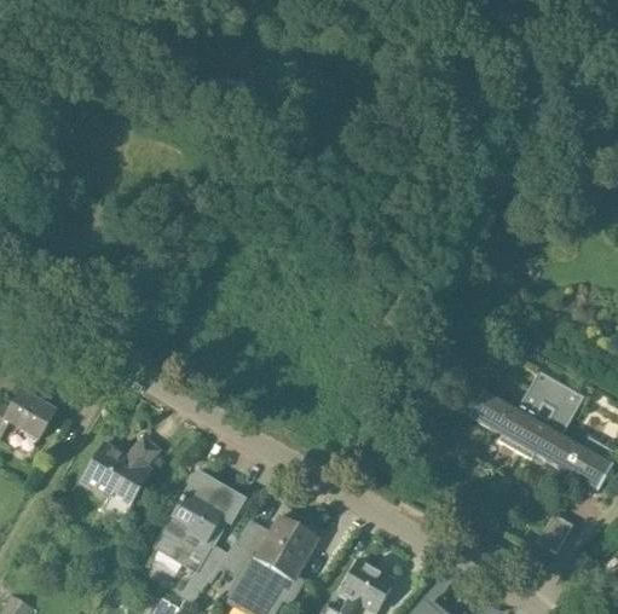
[(584,395),(539,369),(518,407),(484,388),(475,404),(472,403),(471,405),(473,407),(469,415),(502,434),(500,439),(532,458),(535,452),(562,468),(559,474),(560,474),(564,469),(569,471),(565,476),(591,492),(594,487),(599,490),(613,463),(608,461),(614,450),(589,435),(583,445),(562,434),(584,395)]
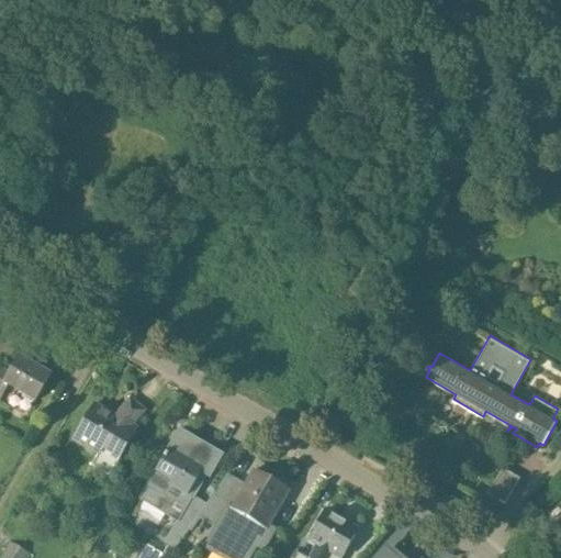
[(47,374),(19,356),(18,355),(8,372),(0,368),(0,395),(7,383),(34,400),(48,374),(47,372),(47,374)]
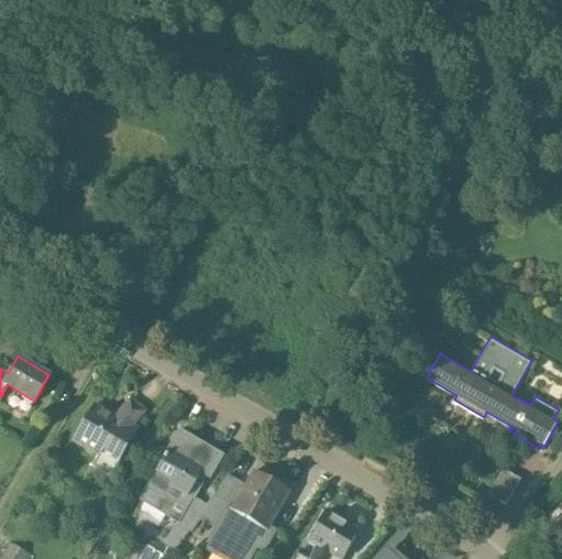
[(94,404),(74,437),(76,439),(76,440),(92,450),(94,449),(100,452),(103,448),(120,457),(113,468),(114,469),(122,455),(121,455),(136,428),(132,426),(145,409),(131,397),(112,415),(94,404)]
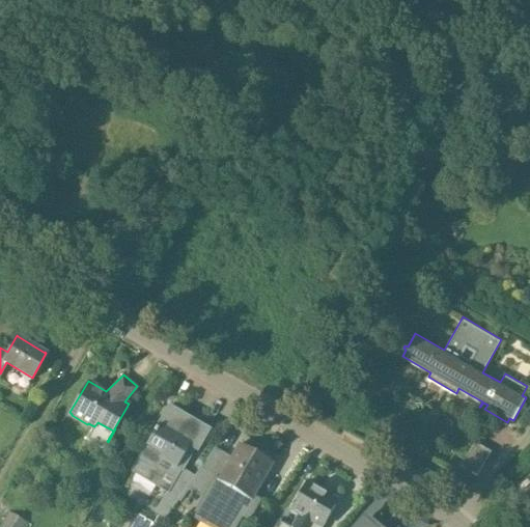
[(170,406),(149,442),(148,442),(139,458),(157,468),(162,458),(177,466),(192,441),(183,435),(192,418),(170,406)]
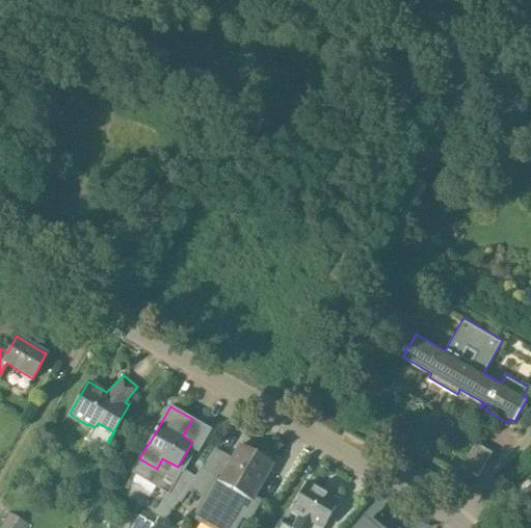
[(493,450),(476,441),(462,465),(479,474),(493,450)]
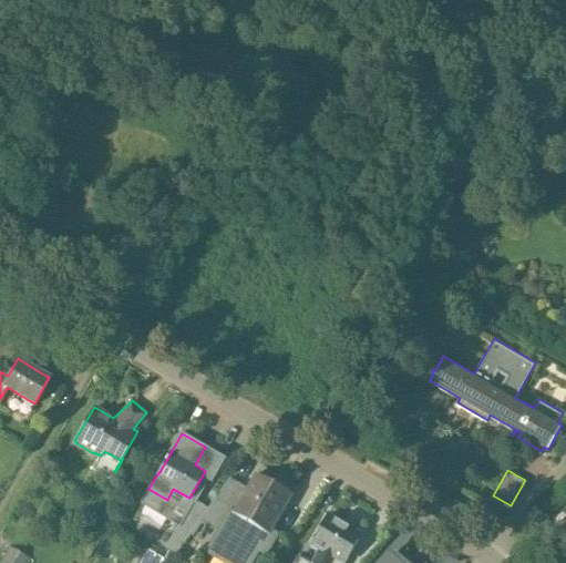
[(292,492),(257,471),(248,485),(222,532),(216,541),(249,559),(259,543),(265,548),(274,533),(269,531),(292,492)]
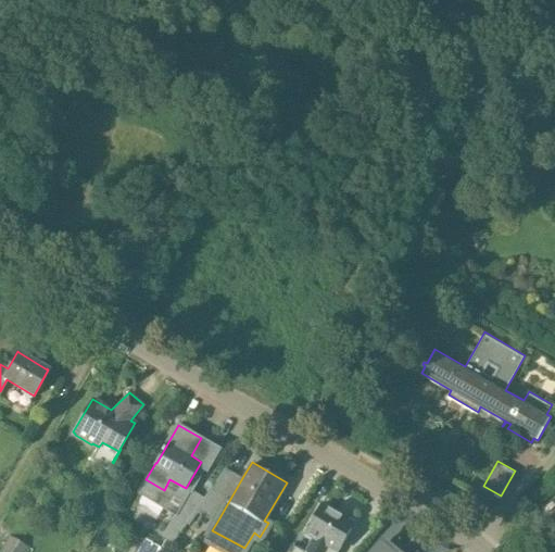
[(205,496),(196,509),(217,522),(243,476),(226,466),(205,496)]
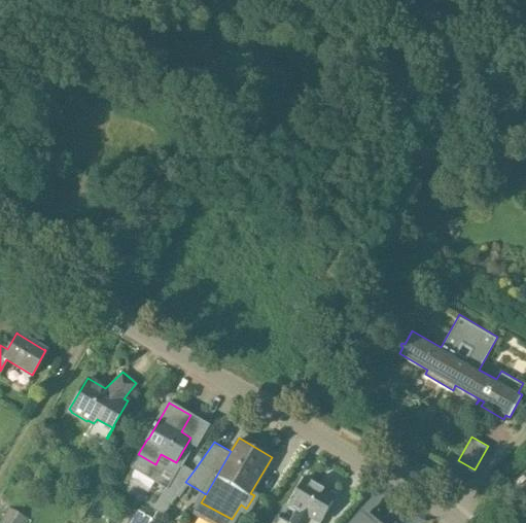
[(195,469),(179,461),(153,506),(165,511),(185,482),(195,469)]
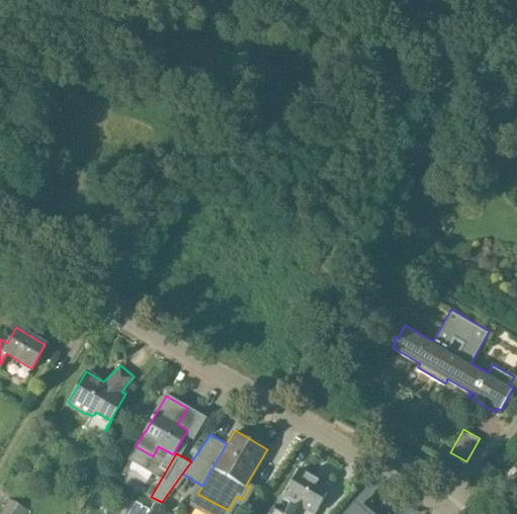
[(314,513),(331,487),(299,468),(283,496),(293,502),(307,510),(314,513)]
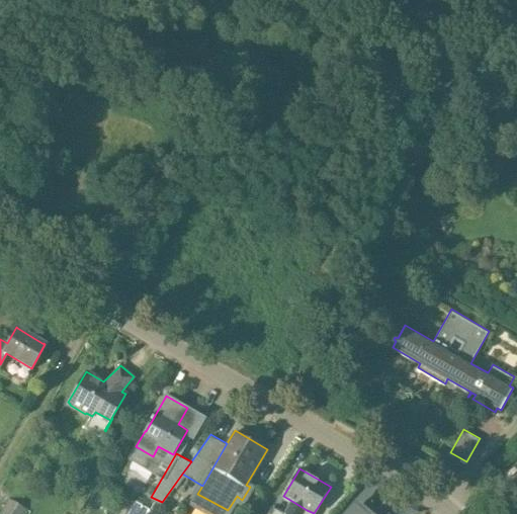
[(23,513),(28,507),(11,497),(0,513),(23,513)]
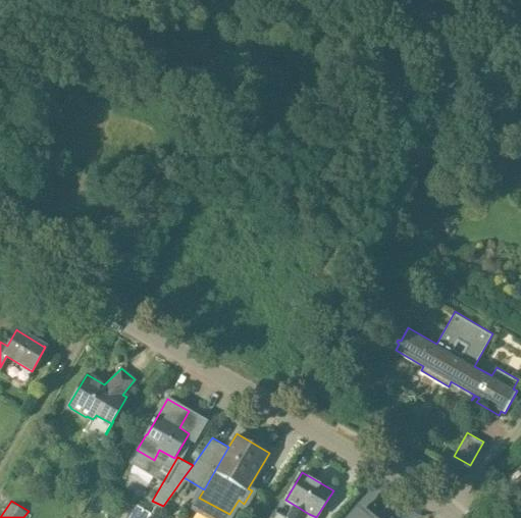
[(306,517),(309,514),(296,506),(288,517),(306,517)]
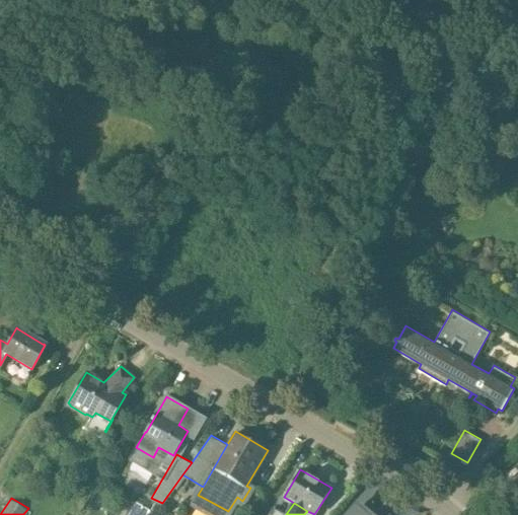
[(371,514),(358,504),(348,514),(371,514)]
